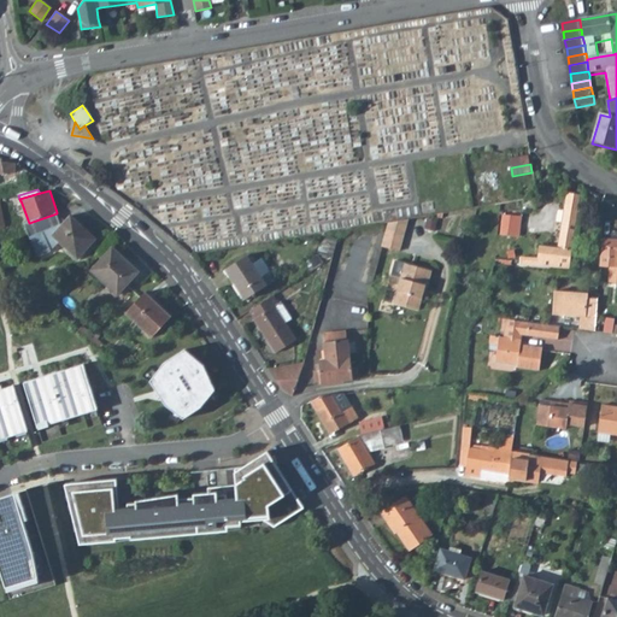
[(560,247),(540,247),(539,259),(521,258),(521,265),(570,269),(580,195),(568,194),(560,247)]
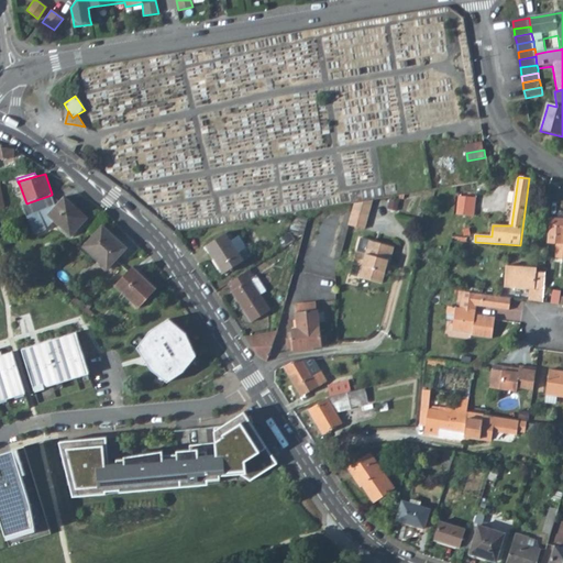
[(35,234),(47,230),(56,221),(73,236),(89,220),(67,199),(58,208),(56,205),(52,195),(26,203),(22,205),(35,234)]
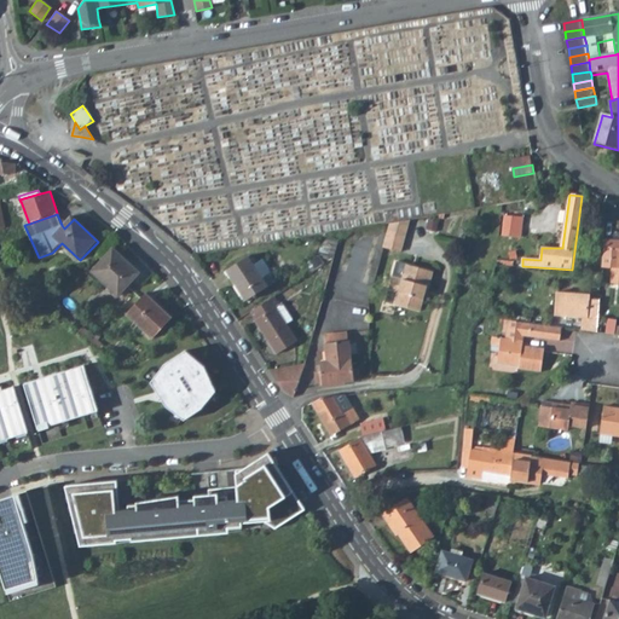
[(515,237),(518,215),(505,214),(503,236),(515,237)]
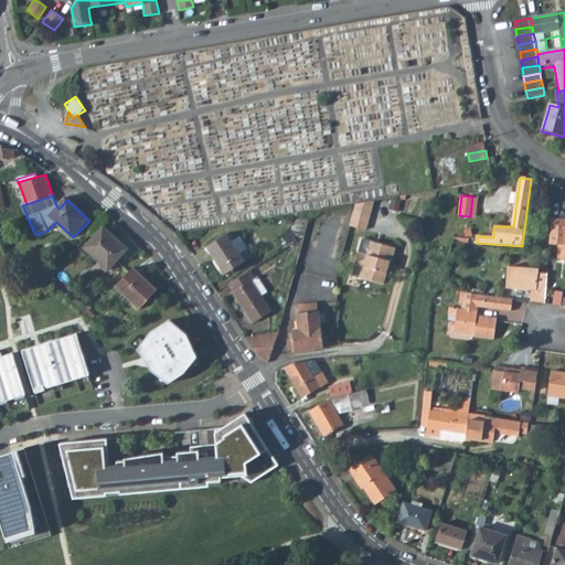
[(373,201),(356,204),(350,225),(365,230),(373,201)]
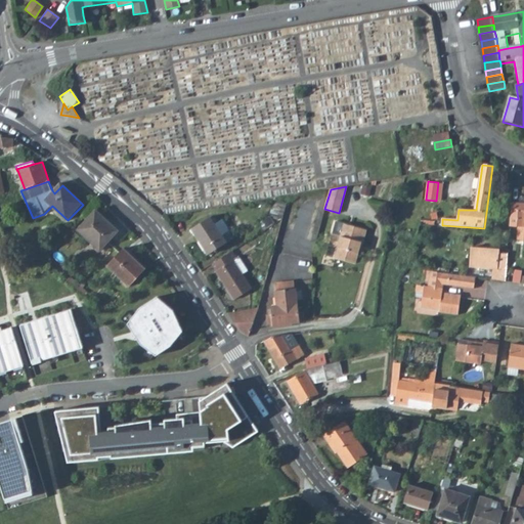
[(523,204),(511,204),(510,226),(518,227),(517,238),(519,239),(523,239),(523,204)]
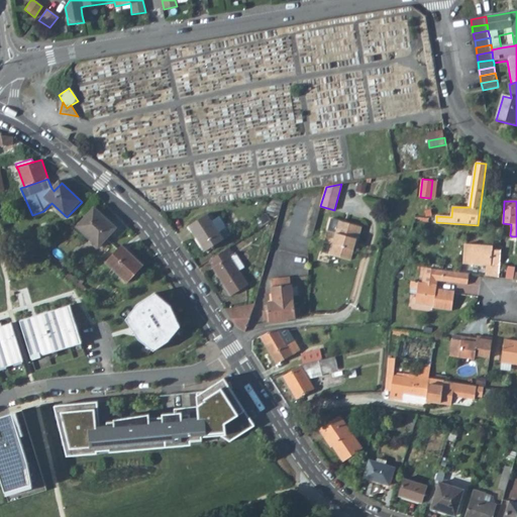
[(117,229),(96,208),(78,227),(100,248),(117,229)]
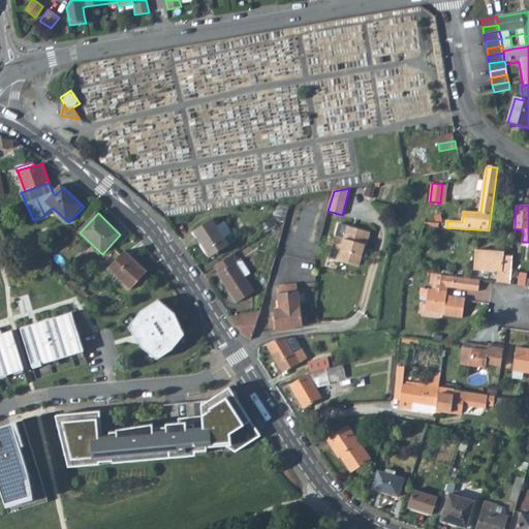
[(194,230),(211,256),(229,244),(217,225),(212,218),(194,230)]
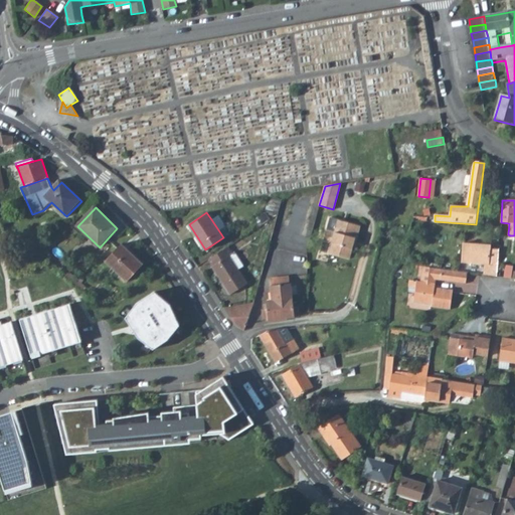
[(211,219),(223,237),(231,232),(219,214),(211,219)]
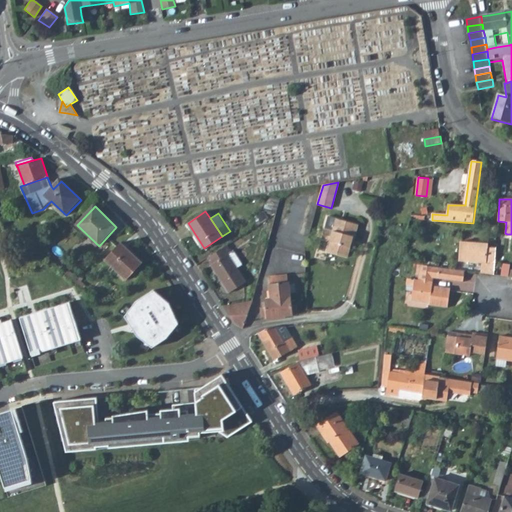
[(358,224),(336,219),(327,217),(319,250),(347,257),(352,236),(355,236),(358,224)]
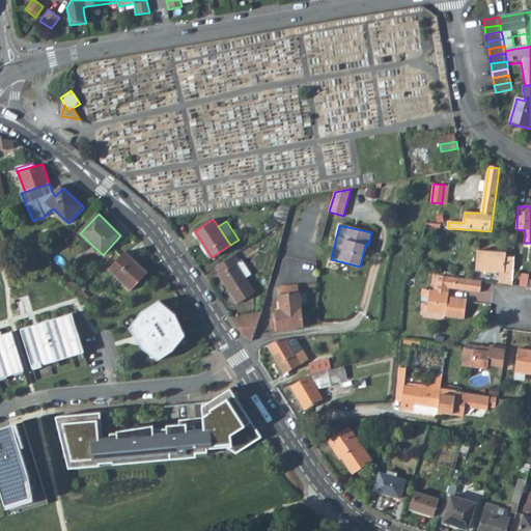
[(484,281),(495,282),(512,285),(514,257),(506,257),(506,253),(478,251),(476,280),(484,281)]
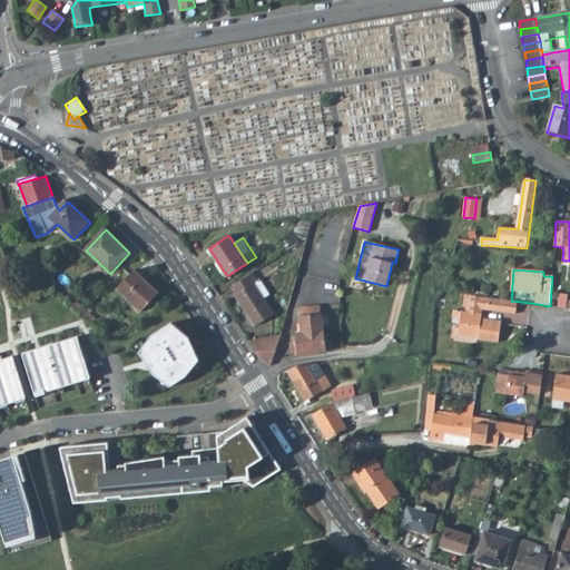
[(136,271),(118,290),(144,312),(160,293),(136,271)]
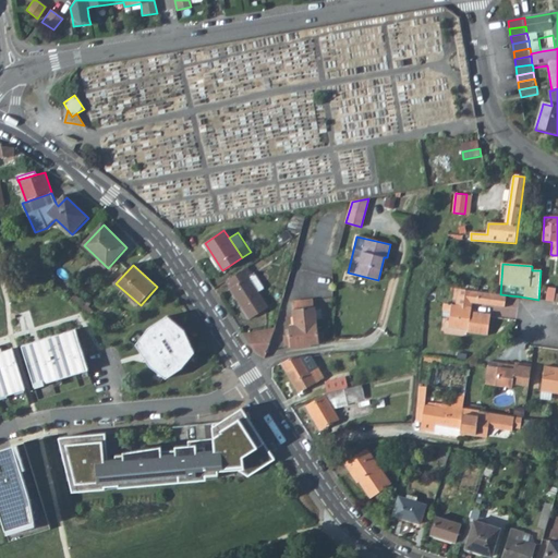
[(230,288),(250,318),(268,307),(258,292),(265,288),(254,271),(251,274),(246,267),(227,280),(232,287),(230,288)]
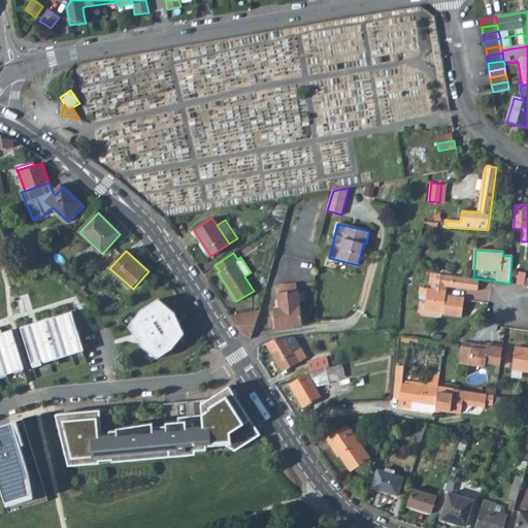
[(466,277),(467,269),(454,267),(452,275),(466,277)]
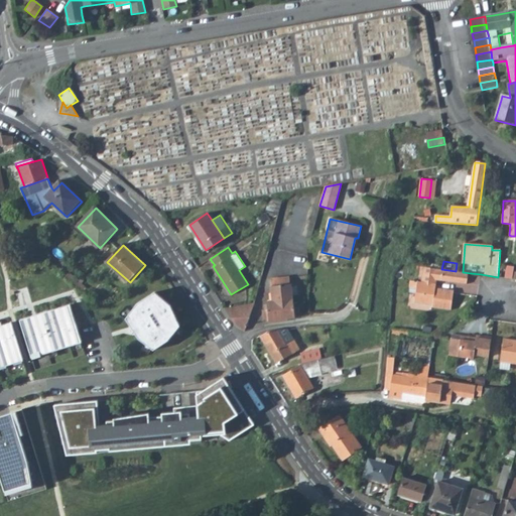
[(420,281),(418,302),(435,304),(435,307),(454,309),(457,291),(438,289),(439,276),(470,280),(471,273),(463,272),(456,271),(441,269),(425,267),(424,275),(423,282),(420,281)]
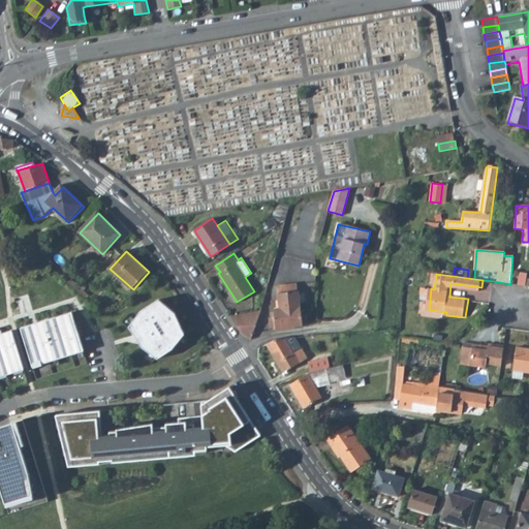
[(67,282),(78,291),(82,287),(70,278),(67,282)]
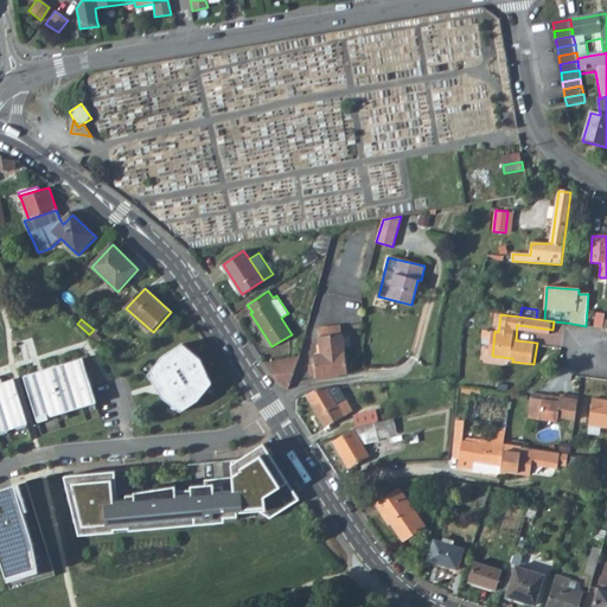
[(342,326),(320,328),(321,336),(320,337),(323,351),(319,352),(319,355),(315,355),(315,364),(311,364),(312,378),(318,378),(318,379),(340,376),(340,374),(353,372),(352,360),(347,360),(346,351),(345,351),(343,333),(342,326)]
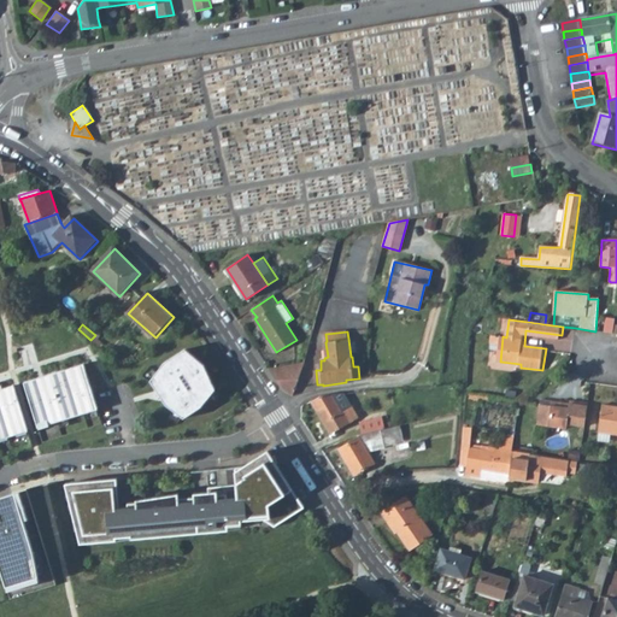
[(105,345),(95,335),(90,340),(101,350),(105,345)]
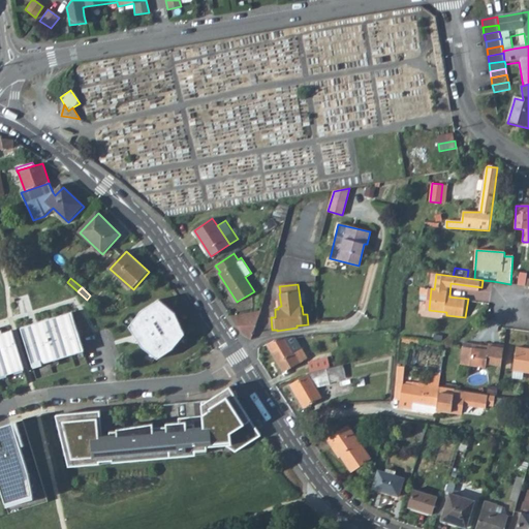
[(185,335),(175,313),(159,300),(142,311),(130,327),(144,347),(158,359),(173,349),(185,335)]
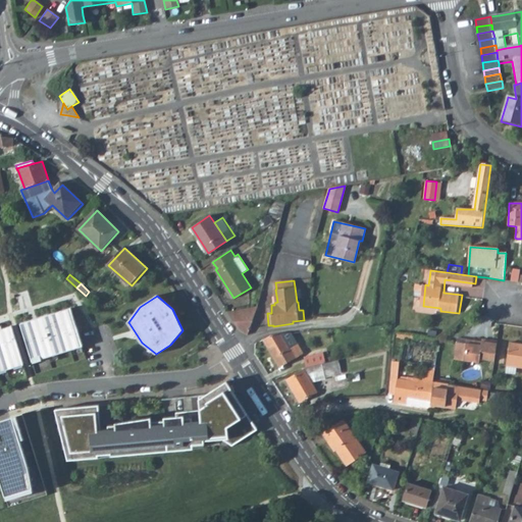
[(256,313),(258,307),(227,312),(240,331),(248,334),(256,313)]
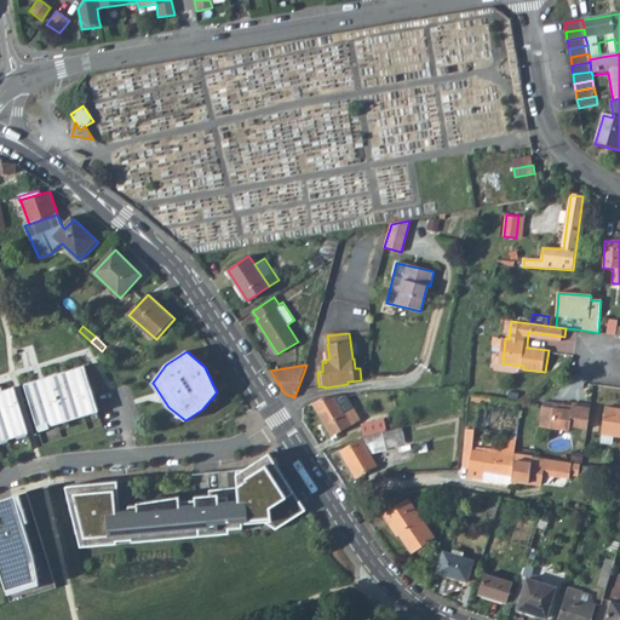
[(85,366),(26,384),(40,430),(99,412),(85,366)]
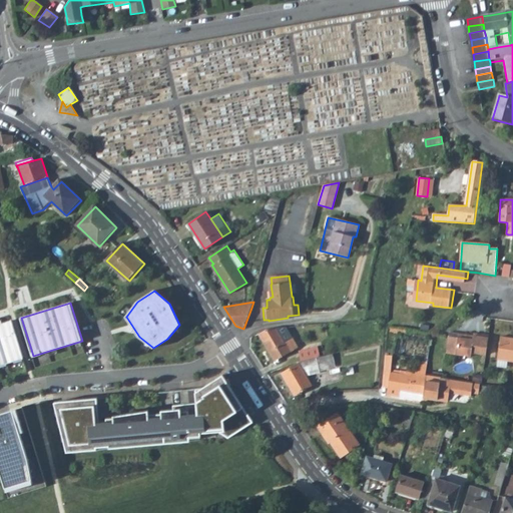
[(12,321),(0,324),(0,366),(24,359),(12,321)]
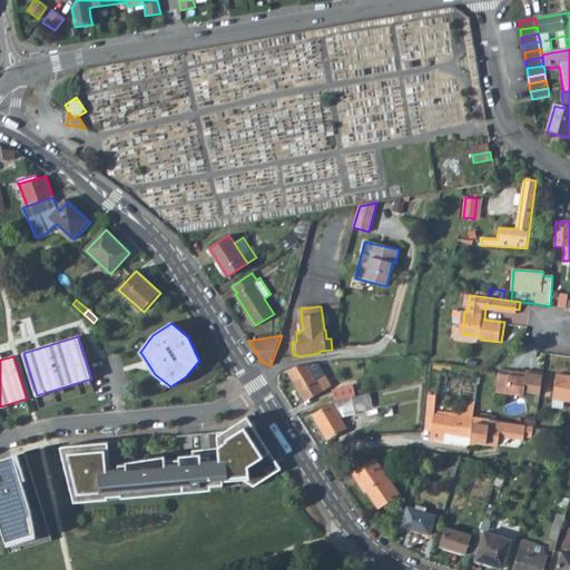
[(318,363),(297,366),(287,371),(305,401),(331,386),(318,363)]
